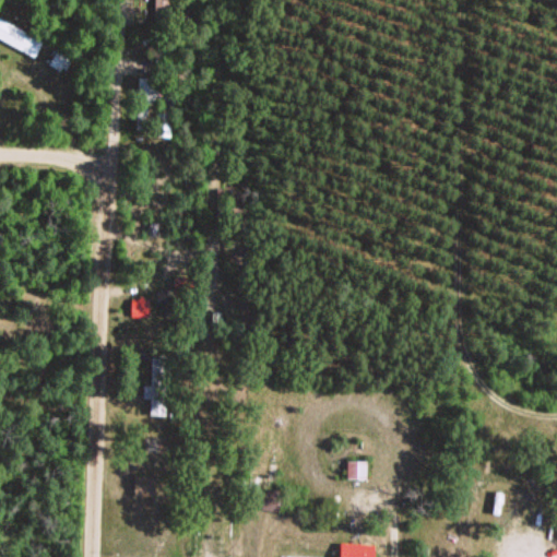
[(156,0),(156,21),(172,21),(172,0),(156,0)]
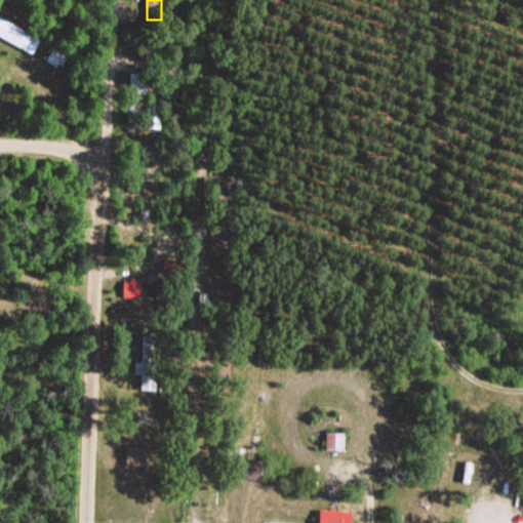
[(0,38),(35,52),(41,36),(0,19),(0,38)]
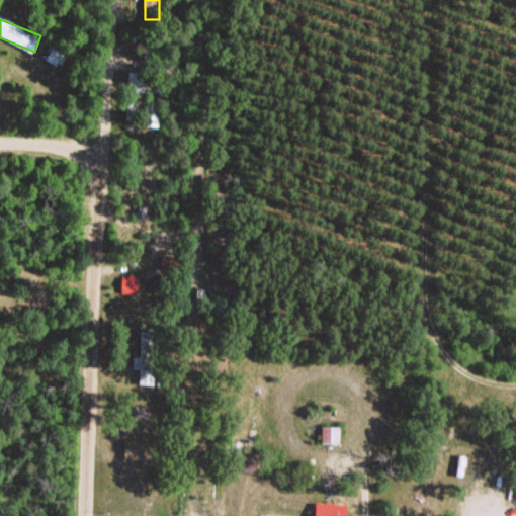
[(66,51),(55,46),(47,61),(58,66),(66,51)]
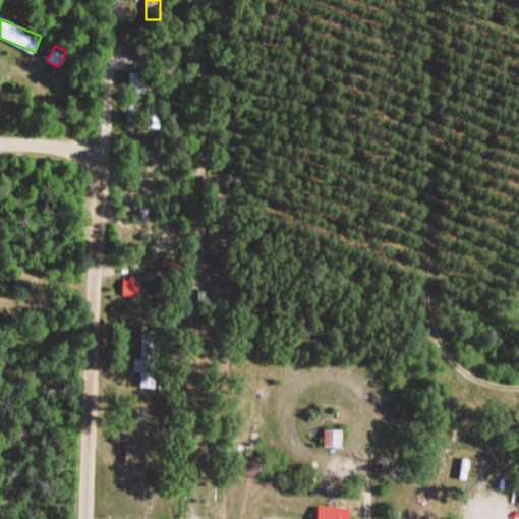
[(139,72),(128,72),(128,121),(139,121),(139,72)]
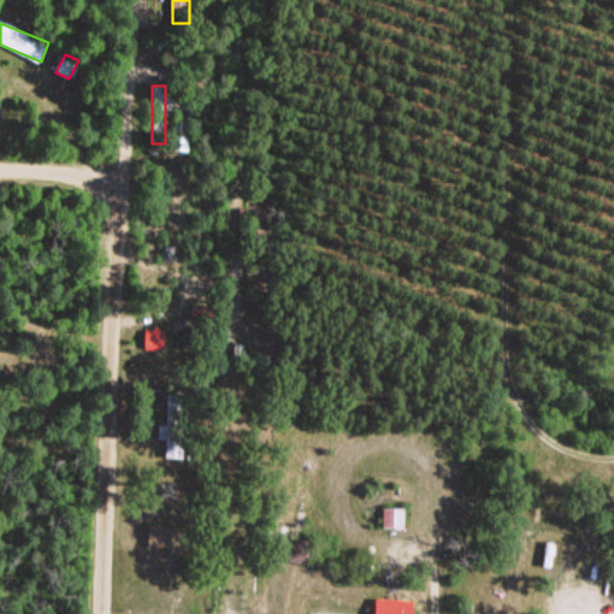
[(192,141),(192,123),(176,123),(176,141),(192,141)]
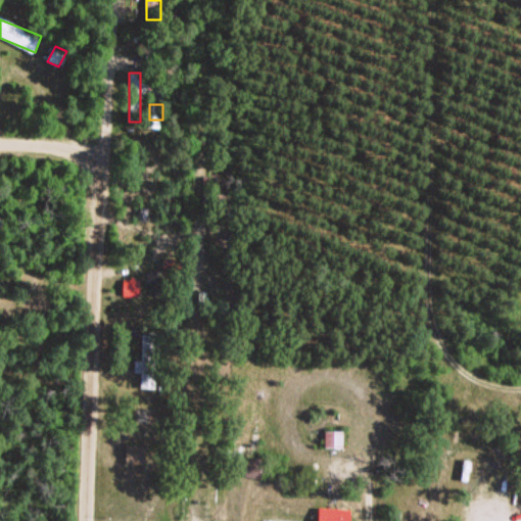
[(140,280),(124,280),(124,296),(140,296),(140,280)]
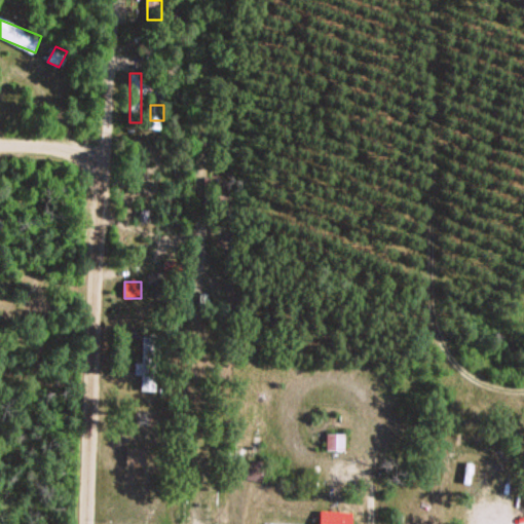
[(142,365),(137,365),(136,375),(141,375),(141,391),(157,391),(158,333),(143,333),(142,365)]
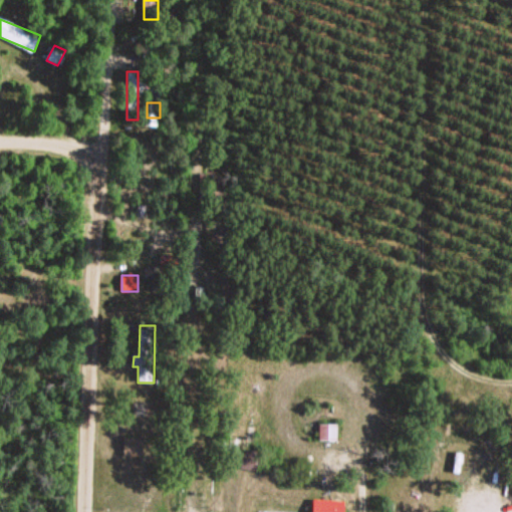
[(154,389),(133,389),(133,434),(154,434),(154,389)]
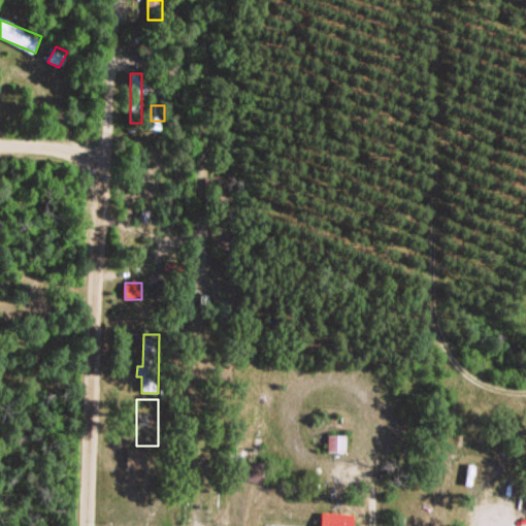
[(328,453),(346,453),(346,436),(328,436),(328,453)]
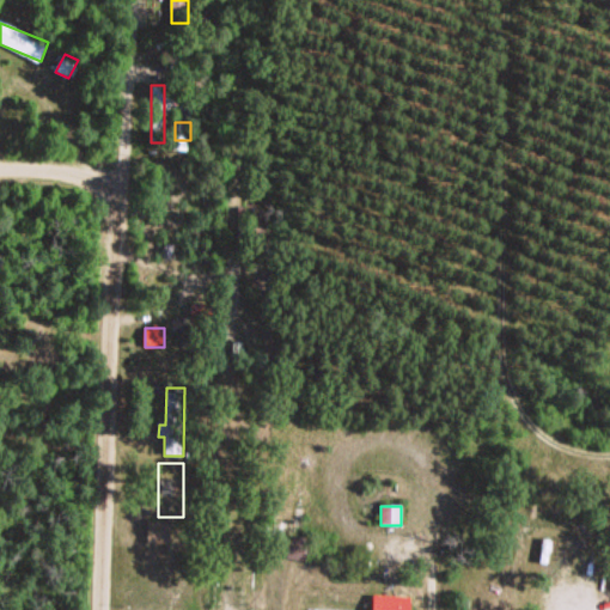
[(170,522),(147,522),(147,543),(169,543),(170,522)]
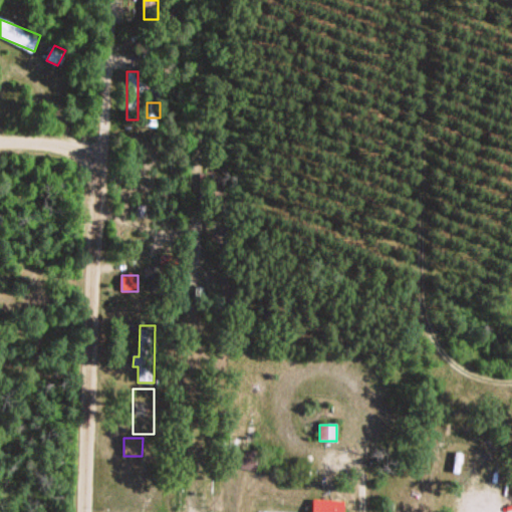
[(342,511),(342,501),(311,501),(310,511),(342,511)]
